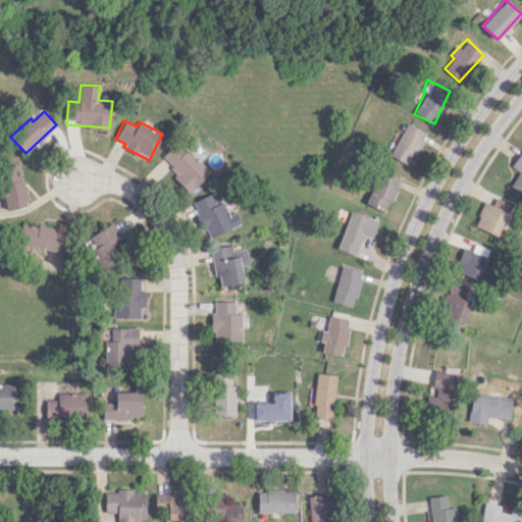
[(424,132),(405,122),(389,157),(410,165),(424,132)]
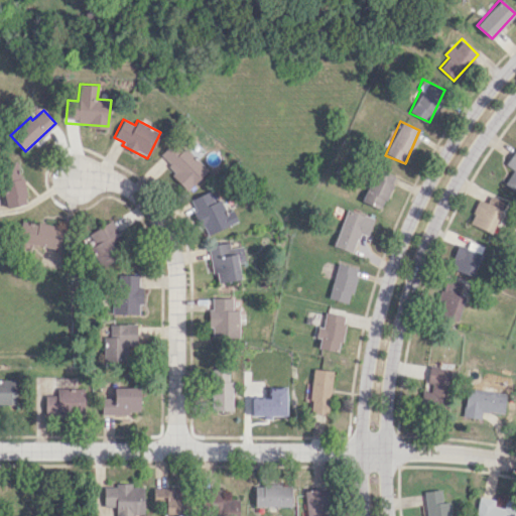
[(187,188),(207,171),(176,138),(157,156),(187,188)]
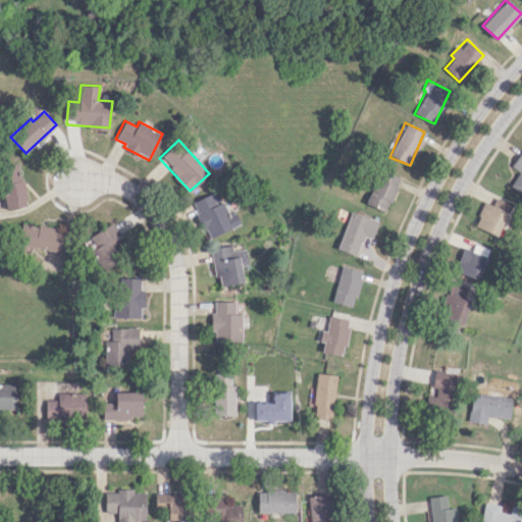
[(509,187),(521,195),(521,149),(510,166),(518,171),(509,187)]
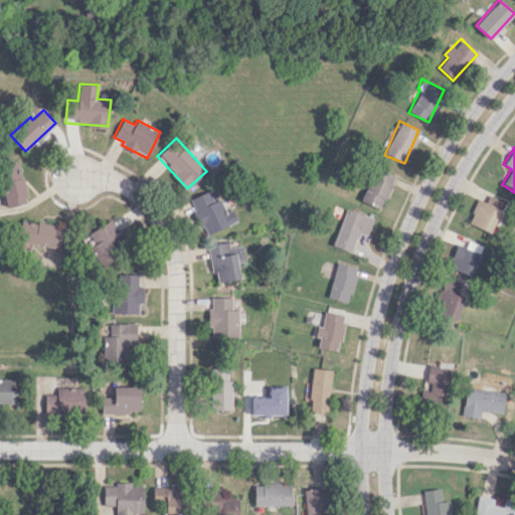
[(25,203),(18,162),(0,165),(0,180),(5,207),(25,203)]
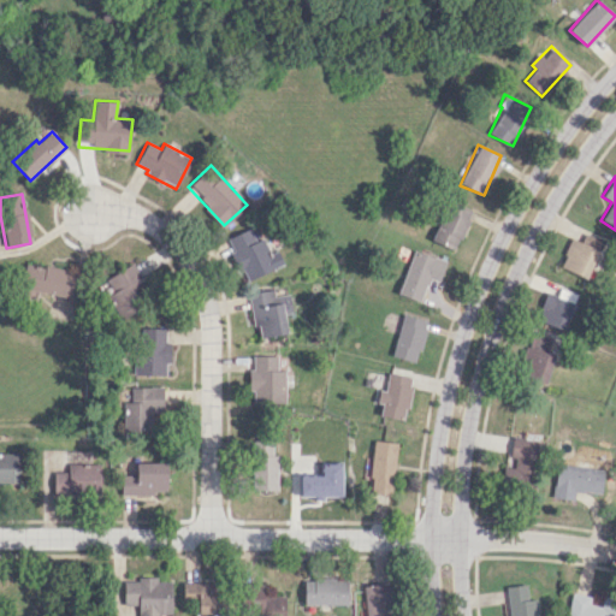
[(433,242),(457,249),(471,208),(446,201),(433,242)]
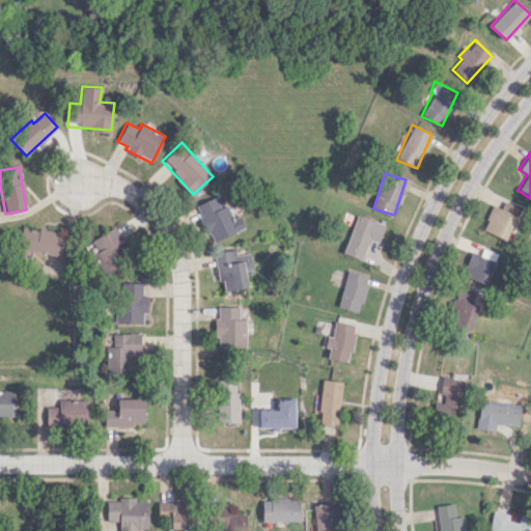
[(244,228),(239,215),(231,218),(221,194),(195,205),(210,242),(244,228)]
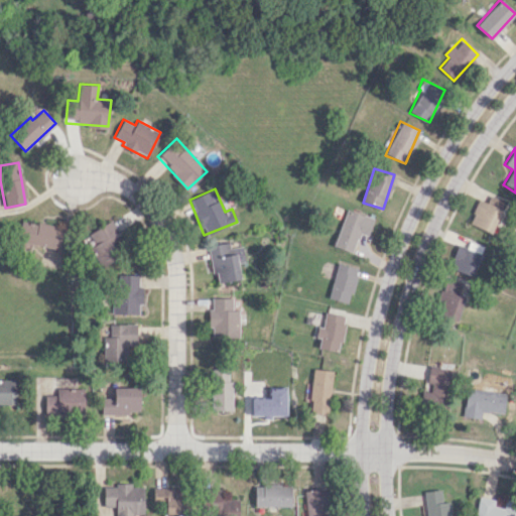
[(490,233),(503,202),(489,196),(486,203),(478,199),(468,223),(490,233)]
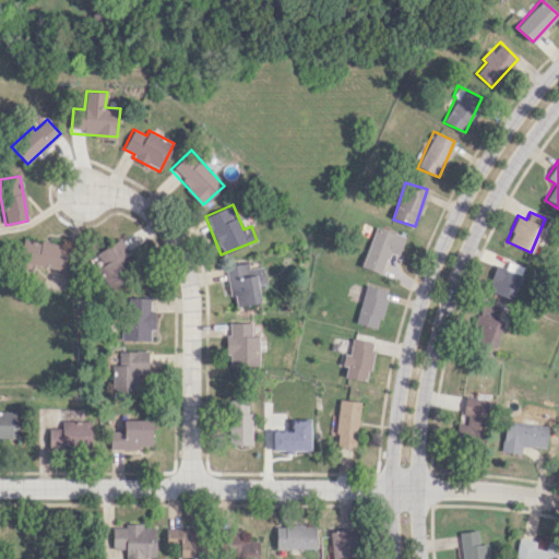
[(389,252),(397,256),(404,236),(375,226),(360,266),(381,274),(389,252)]
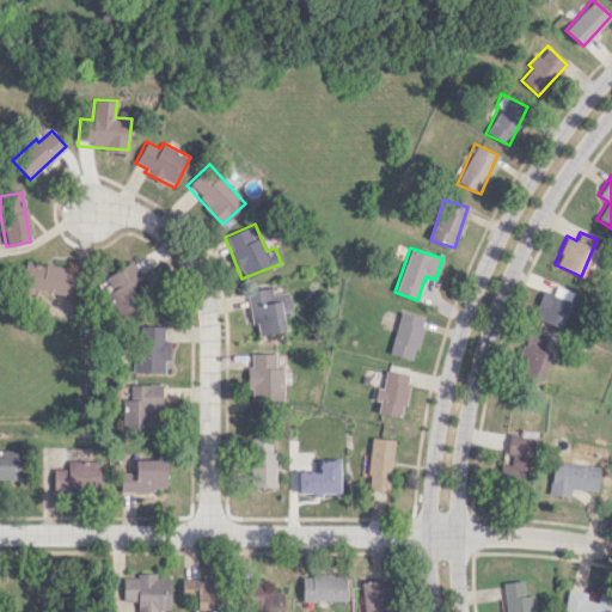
[(75,271),(25,258),(18,283),(68,297),(75,271)]
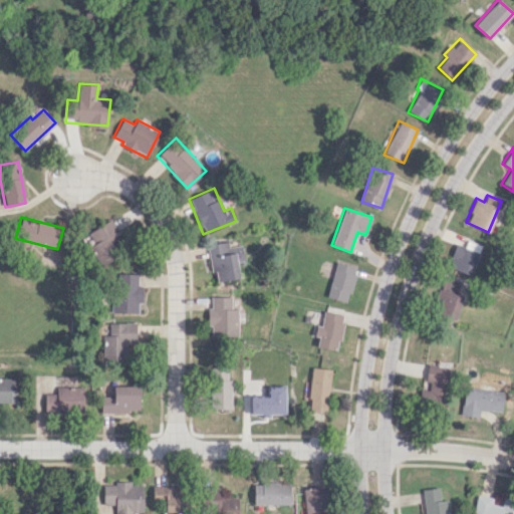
[(99,265),(120,254),(111,237),(118,233),(110,217),(82,232),(99,265)]
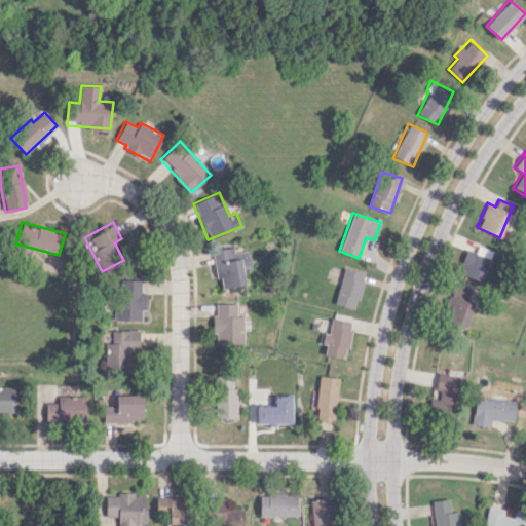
[(246,251),(233,253),(232,248),(212,251),(216,276),(242,272),(240,262),(248,261),(246,251)]
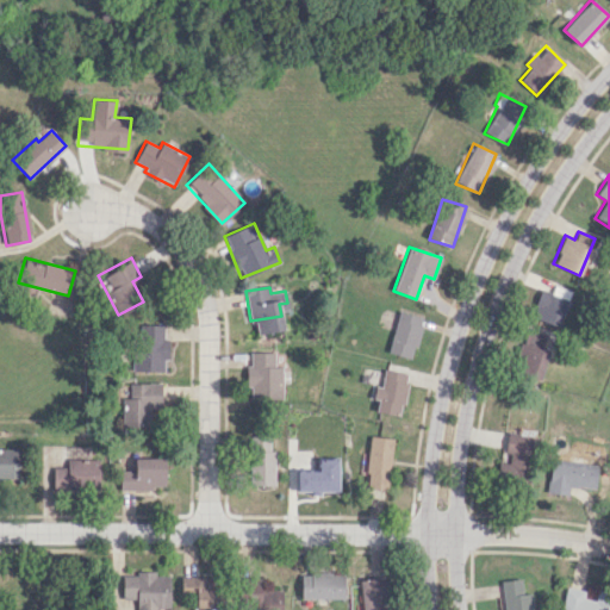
[(530,317),(558,327),(568,297),(541,287),(530,317)]
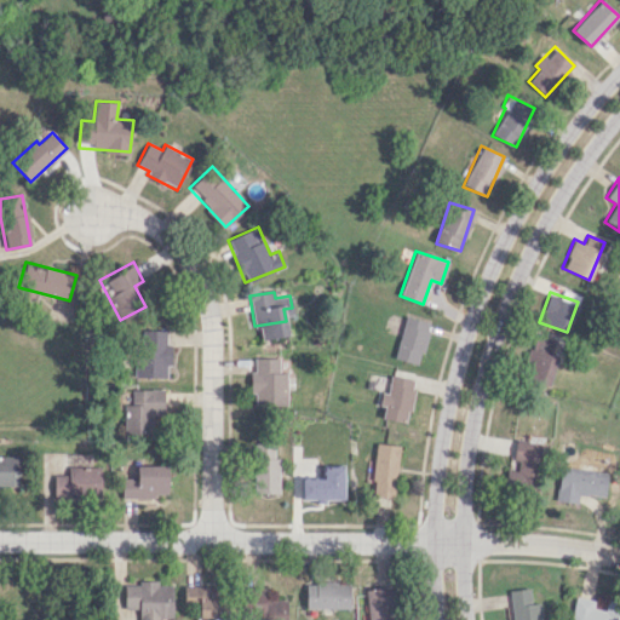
[(429,322),(405,316),(394,357),(418,365),(429,322)]
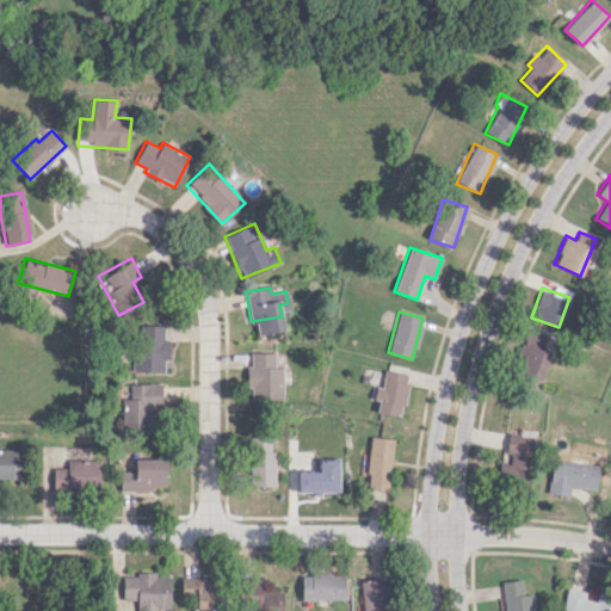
[(166,371),(166,338),(164,338),(164,325),(135,325),(135,371),(166,371)]
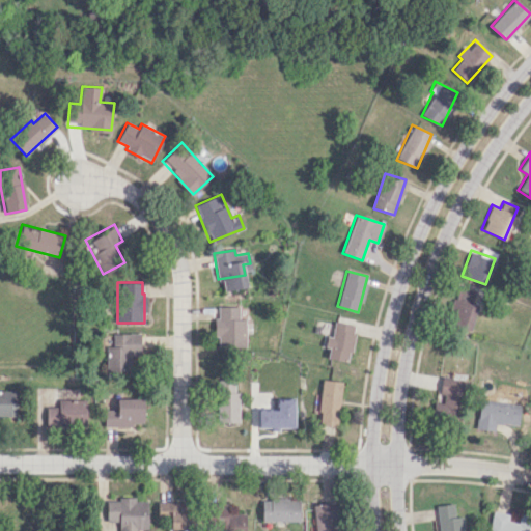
[(471,329),(476,306),(472,306),(476,289),(456,285),(447,324),(471,329)]
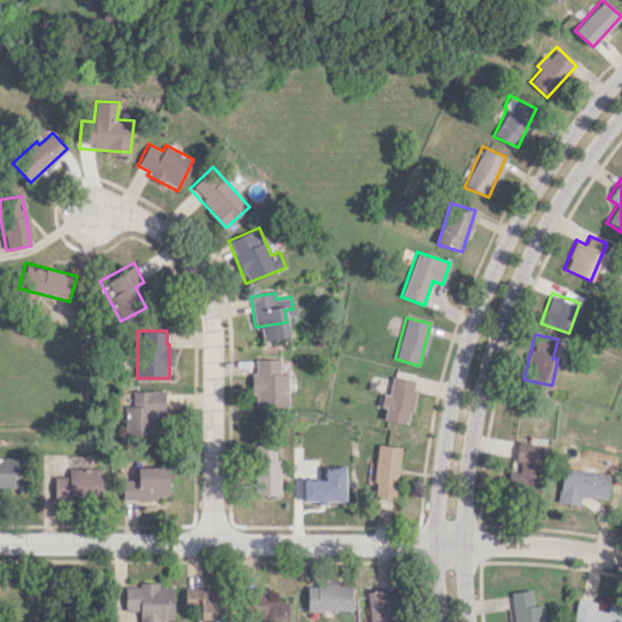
[(287,369),(252,371),(253,408),(288,407),(287,369)]
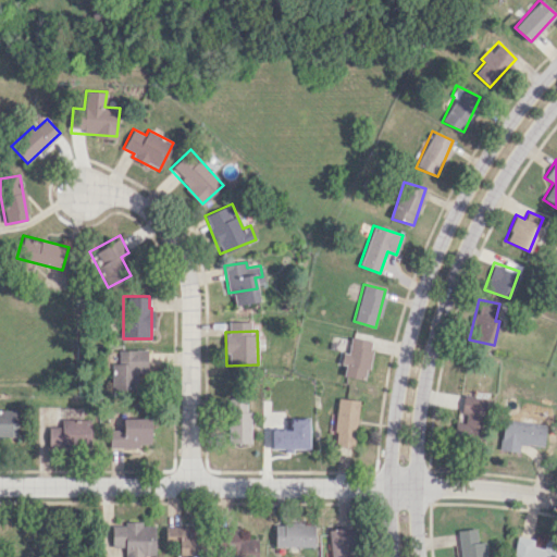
[(343,375),(366,380),(373,342),(350,337),(347,354),(343,353),(341,363),(345,364),(343,375)]
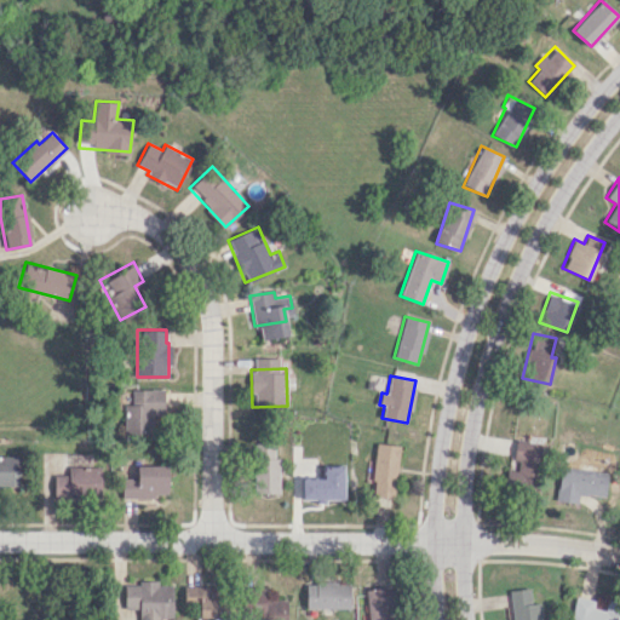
[(131,390),(131,403),(124,403),(124,434),(151,434),(151,414),(164,414),(164,389),(131,390)]
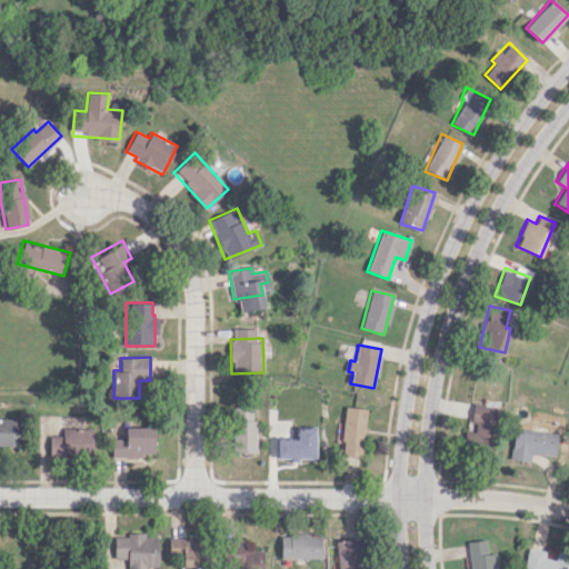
[(496,407),(472,403),(466,442),(489,446),(496,407)]
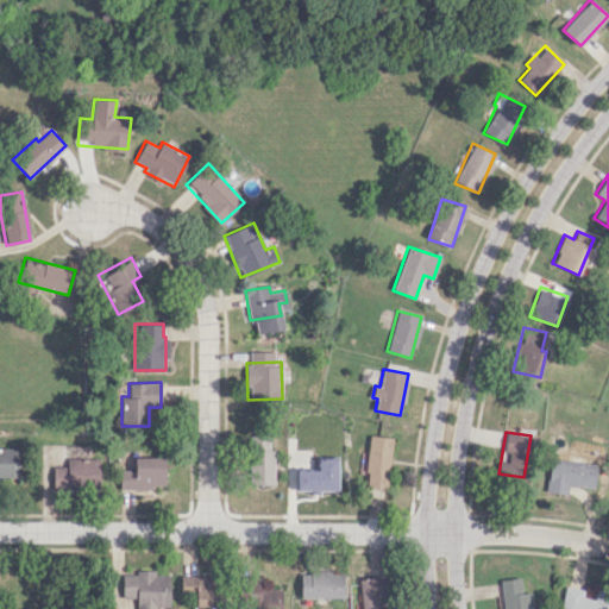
[(272,484),(271,434),(251,434),(252,484),(272,484)]
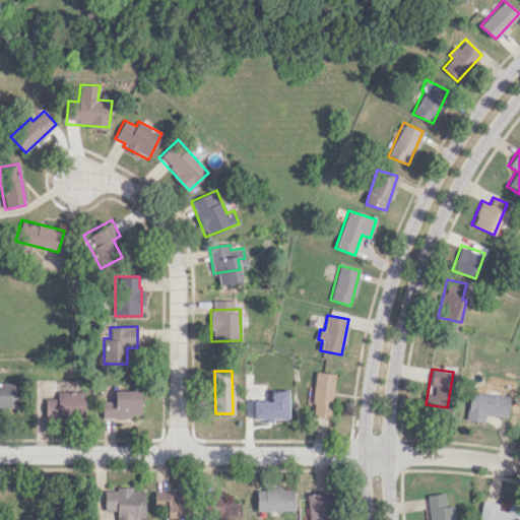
[(334,373),(314,372),(312,415),(331,416),(334,373)]
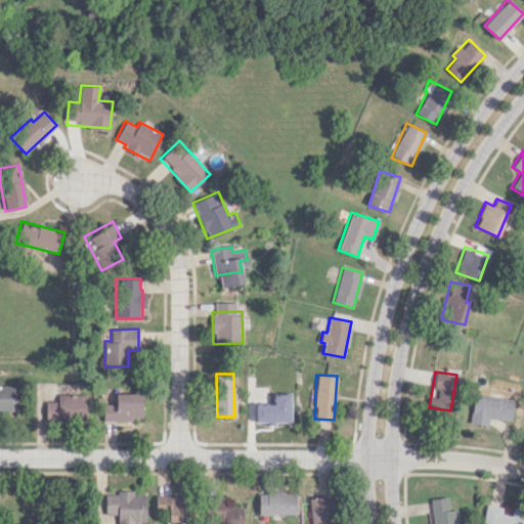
[(0,410),(14,411),(15,386),(0,385),(0,410)]
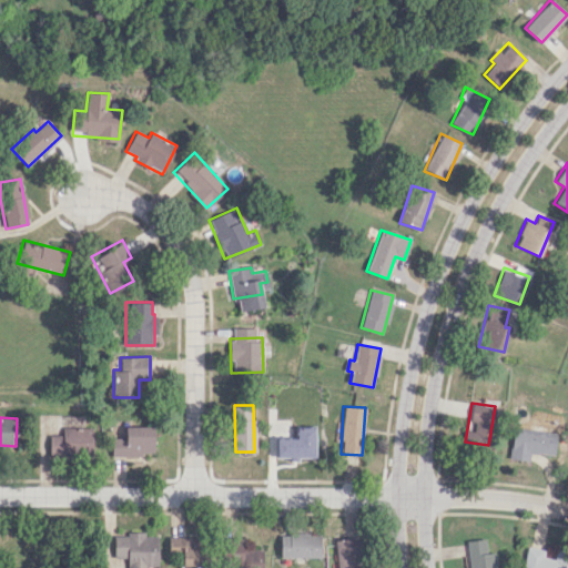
[(111,456),(154,455),(153,426),(124,427),(124,438),(111,438),(111,456)]
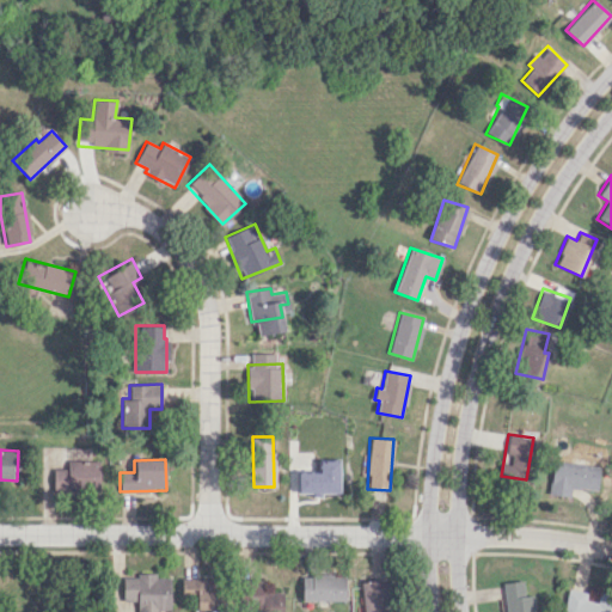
[(298,493),(340,493),(340,459),(318,459),(318,471),(298,471),(298,493)]
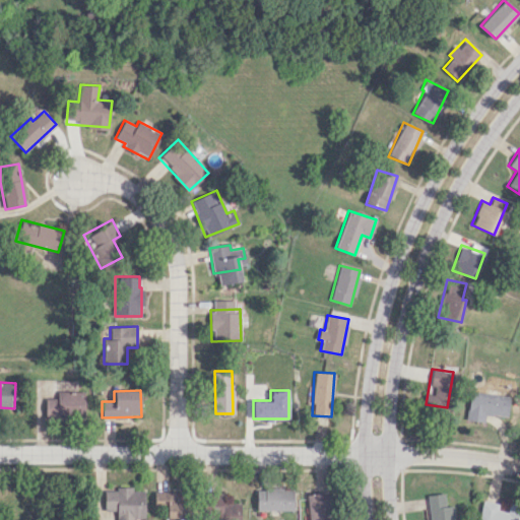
[(467,420),(484,421),(485,414),(507,416),(510,395),(470,391),(467,420)]
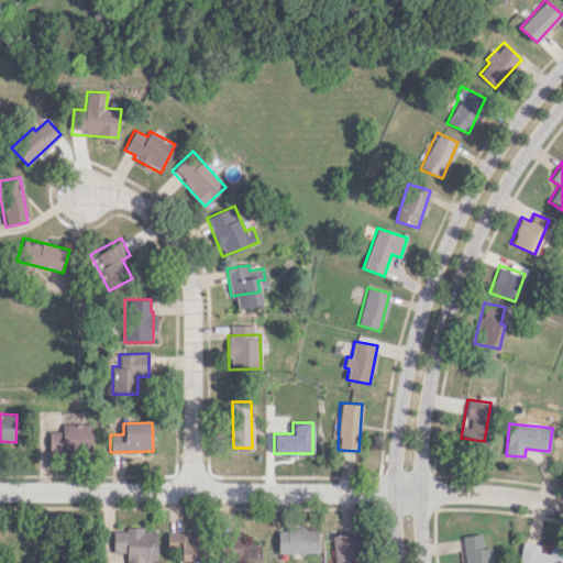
[(48,452),(96,451),(95,426),(48,427),(48,452)]
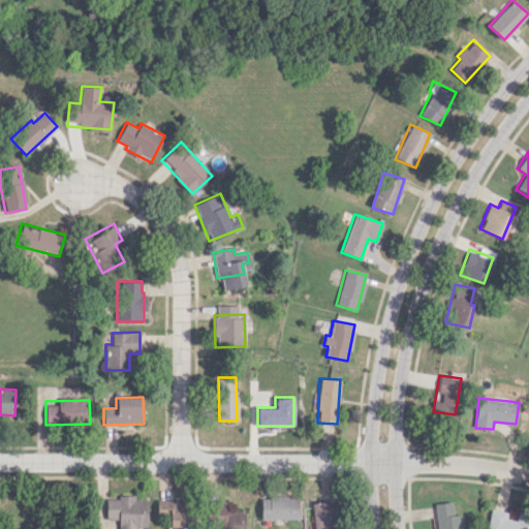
[(147,499),(135,499),(135,495),(117,495),(117,498),(105,498),(105,520),(119,520),(118,528),(134,528),(135,527),(146,527),(147,499)]
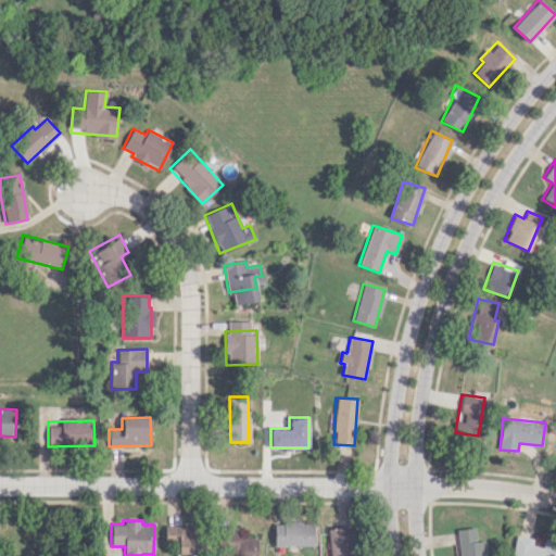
[(313,545),(313,523),(274,523),(274,545),(313,545)]
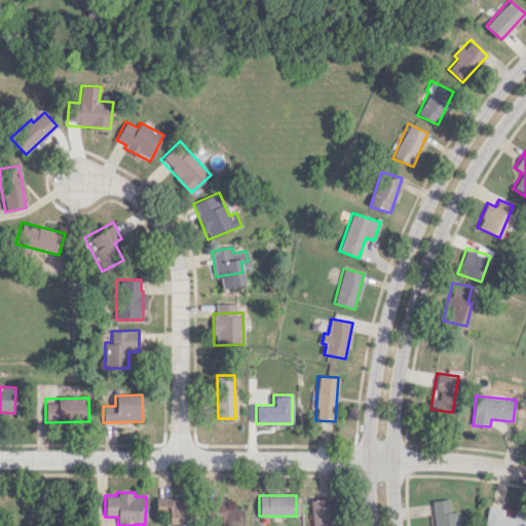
[(168,524),(190,524),(190,496),(155,497),(155,511),(167,511),(168,524)]
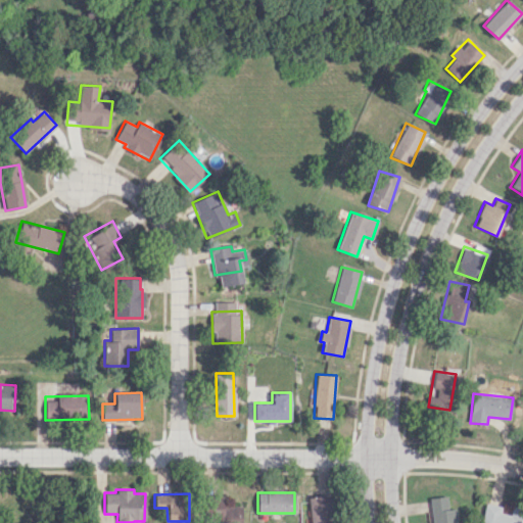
[(211,494),(211,520),(241,521),(241,506),(232,506),(232,495),(211,494)]
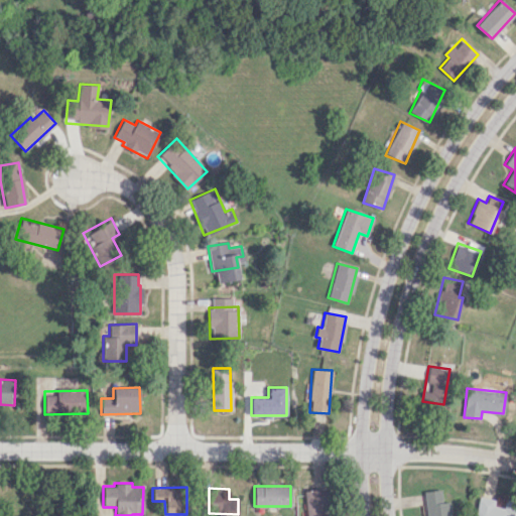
[(304,490),(305,515),(325,515),(324,489),(304,490)]
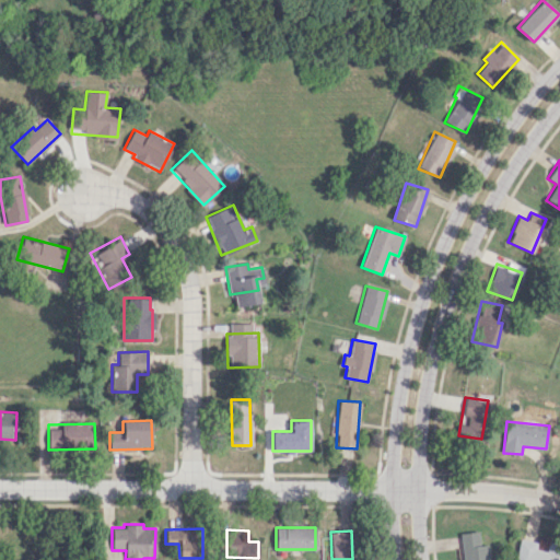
[(488,559),(487,544),(480,545),(478,531),(459,533),(462,559),(488,559)]
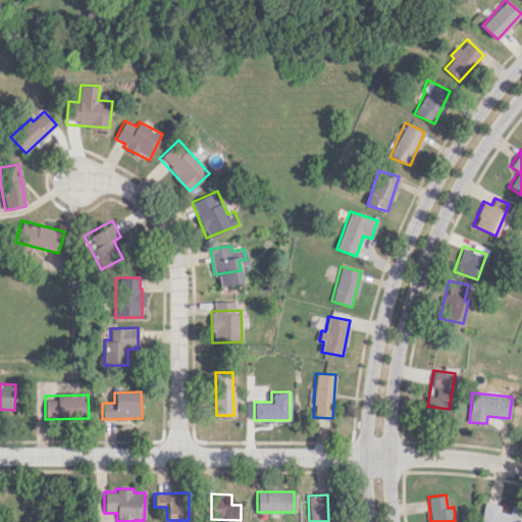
[(479,521),(521,521),(521,512),(510,510),(509,514),(499,512),(500,505),(483,502),(479,521)]
